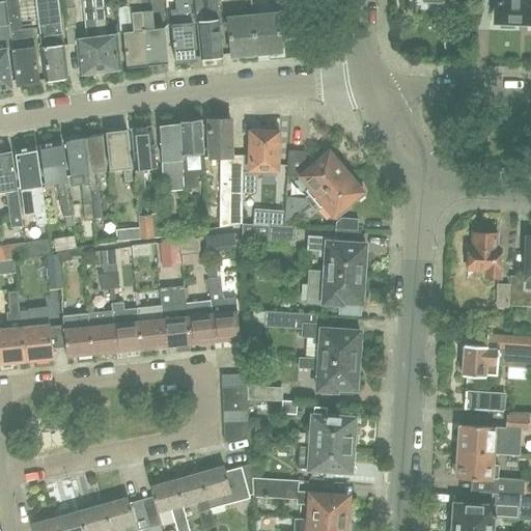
[(11,34),(12,49),(17,86),(39,82),(33,33),(33,28),(23,30),(19,0),(5,0),(6,1),(11,34)]
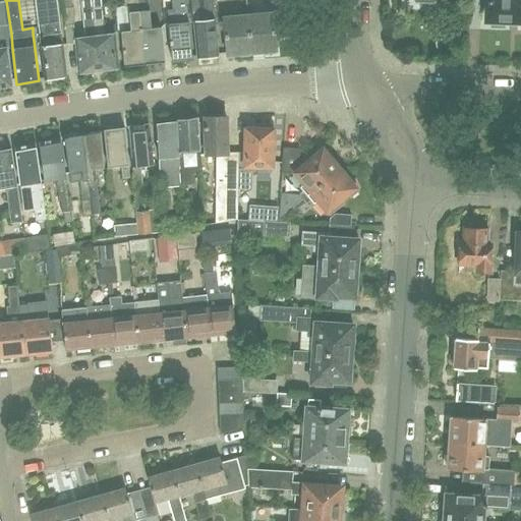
[(35,0),(39,33),(46,79),(66,76),(61,35),(56,0),(35,0)]
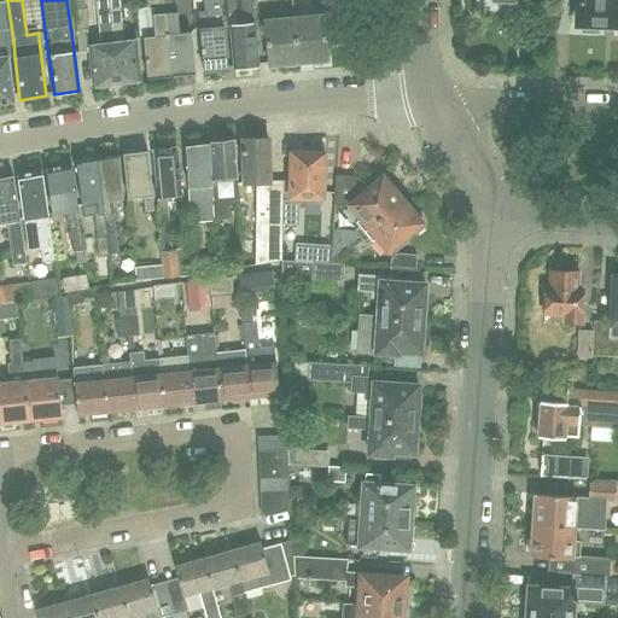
[(118,85),(109,0),(93,0),(100,45),(88,46),(93,87),(118,85)]
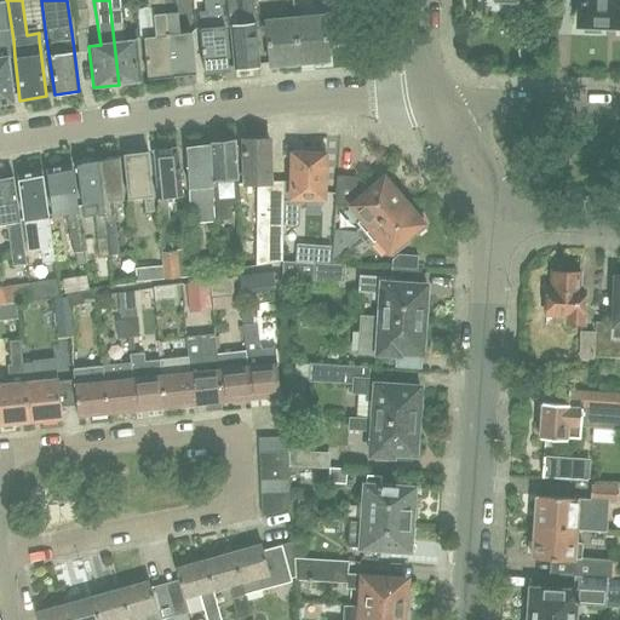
[(119,0),(109,0),(119,85),(141,81),(136,40),(124,41),(119,0)]
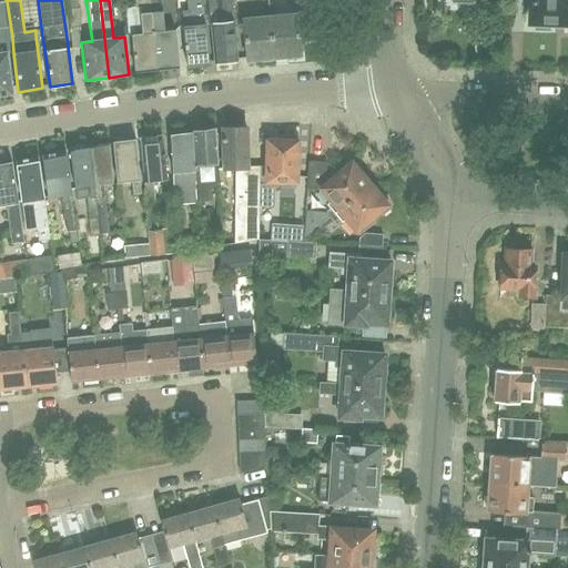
[(133,0),(134,10),(140,9),(143,33),(132,34),(137,73),(159,70),(155,37),(152,7),(151,0),(133,0)]
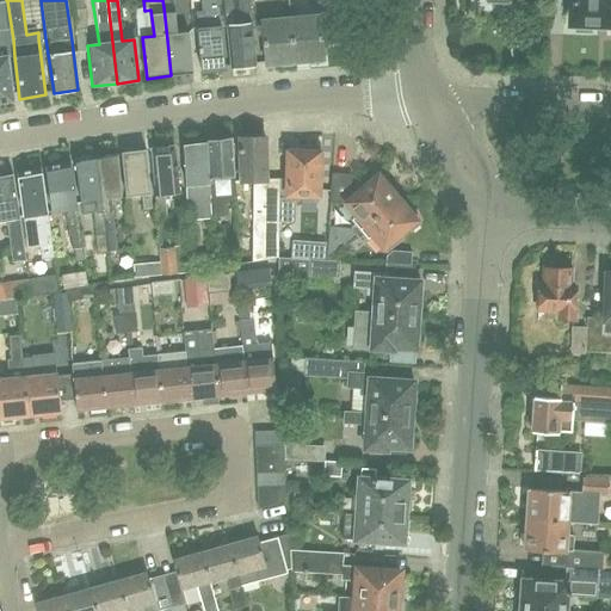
[(162,0),(164,7),(167,39),(171,75),(193,73),(189,32),(177,34),(173,0),(162,0)]
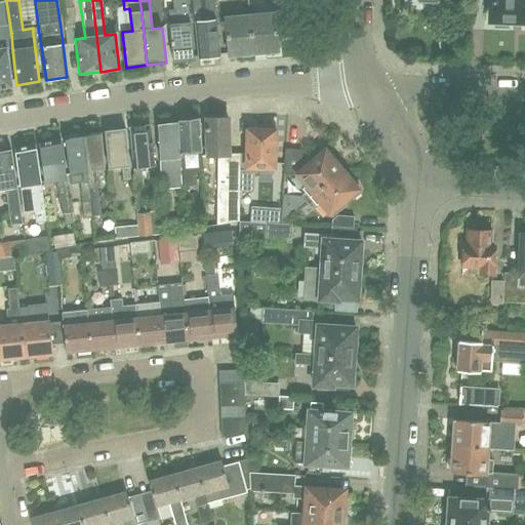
[(169,24),(173,62),(194,59),(188,0),(177,0),(180,23),(169,24)]
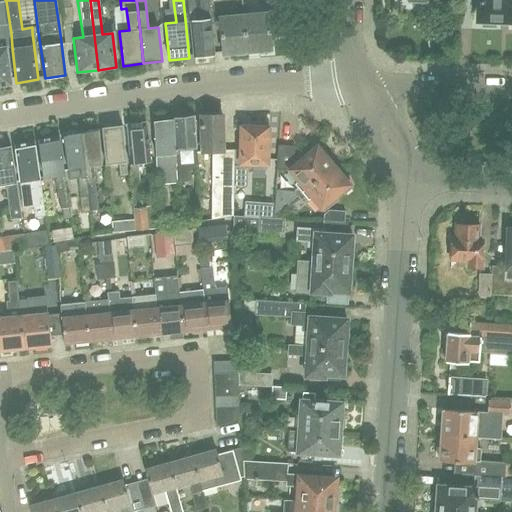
[(190,22),(191,33),(194,58),(214,56),(212,33),(208,0),(187,0),(189,12),(196,11),(197,21),(190,22)]
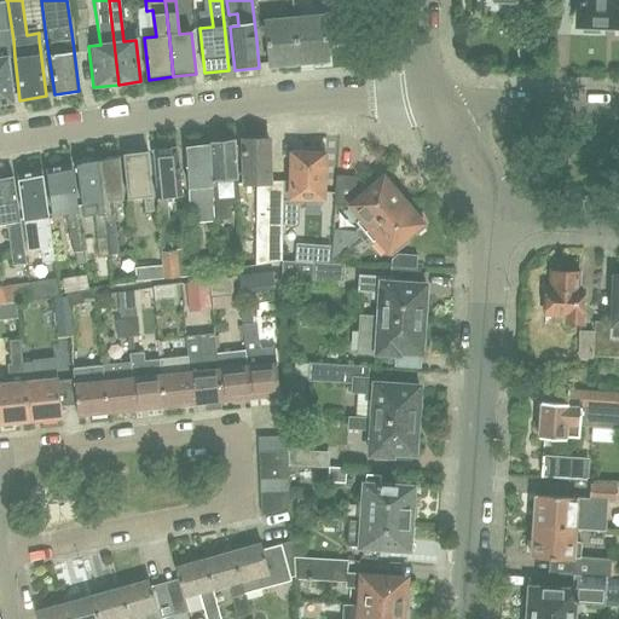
[(618,0),(578,0),(578,25),(584,25),(583,33),(600,34),(600,27),(618,27),(618,0)]
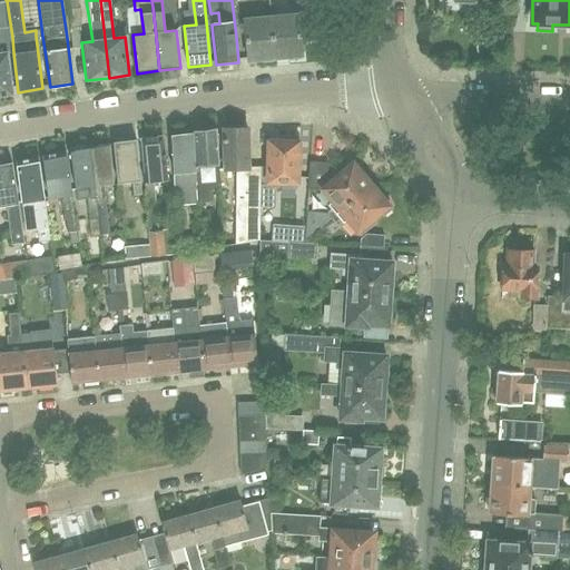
[(0,42),(0,95),(12,94),(7,53),(13,52),(12,37),(7,1),(2,2),(0,2),(0,39),(0,43),(0,42)]
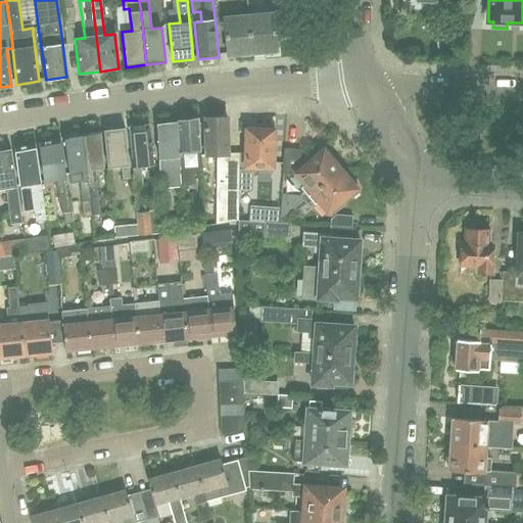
[(467,35),(457,3),(431,11),(441,43),(467,35)]
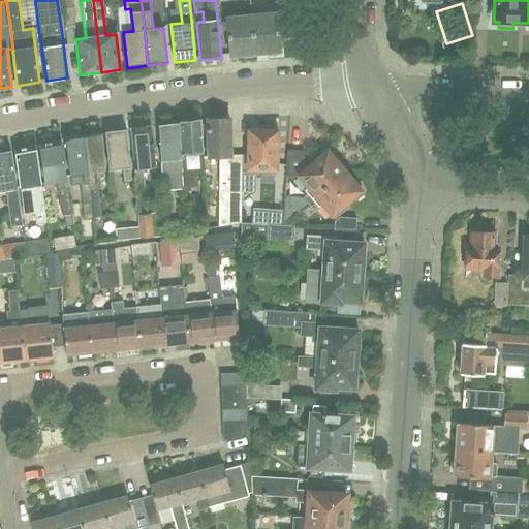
[(252,16),(255,54),(280,52),(279,34),(277,13),(252,16)]
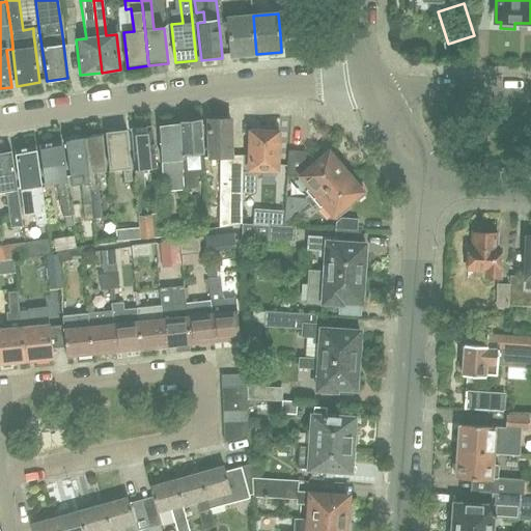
[(256,54),(253,16),(228,18),(228,34),(230,57),(256,54)]
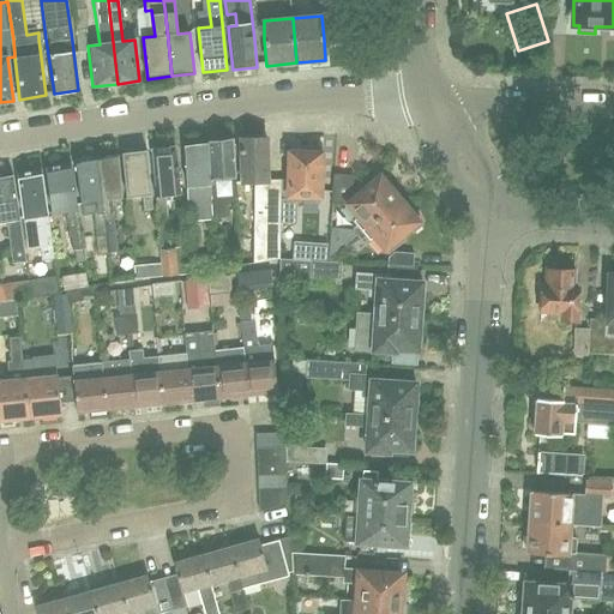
[(212,199),(214,218),(226,217),(226,206),(236,198),(234,140),(232,140),(229,138),(223,138),(222,142),(208,143),(212,199)]
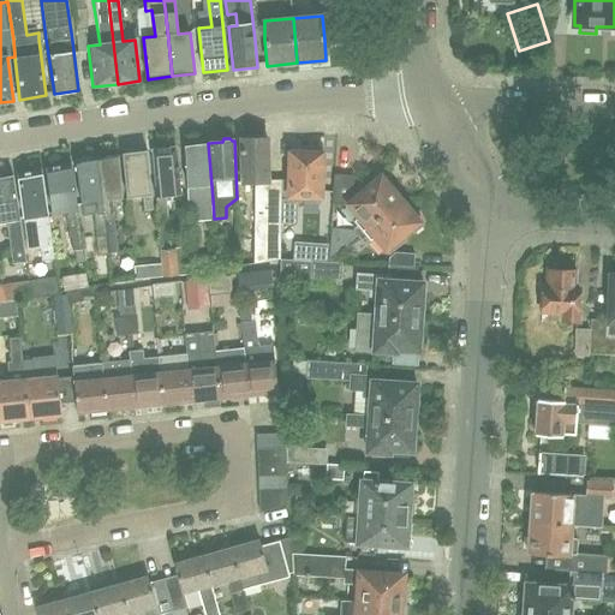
[(281,260),(281,224),(281,201),(281,181),(272,181),(272,185),(269,185),(268,138),(242,139),(242,185),(255,185),(255,264),(281,260)]
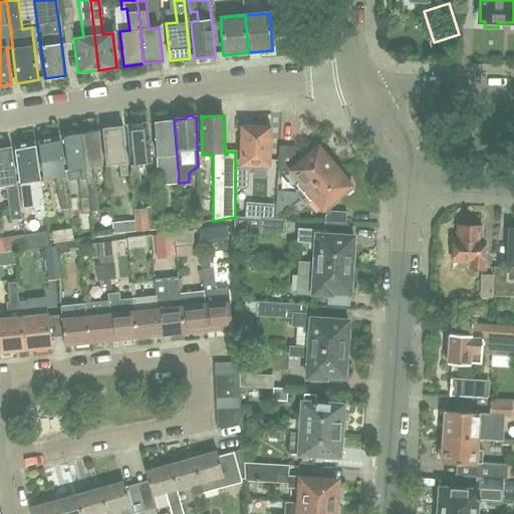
[(178,167),(174,119),(155,122),(157,157),(158,168),(178,167)]
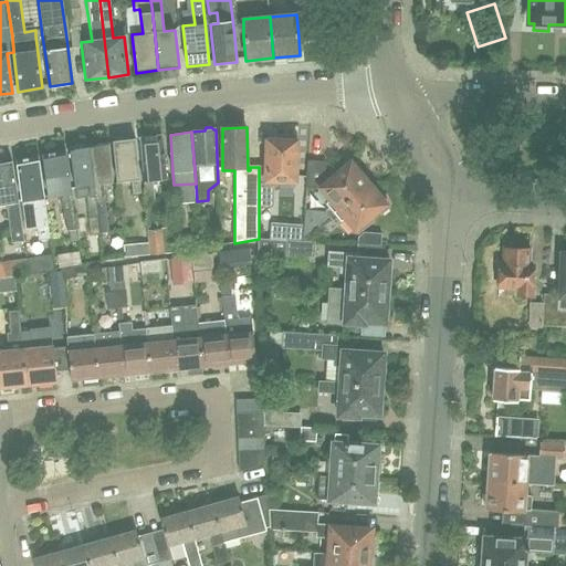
[(149,243),(150,255),(165,254),(176,253),(173,228),(157,229),(154,182),(166,181),(161,136),(139,138),(144,184),(148,231),(149,243)]
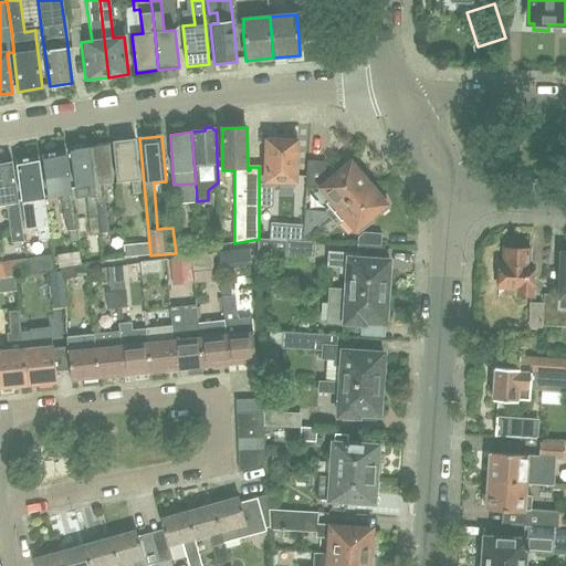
[(295,181),(295,147),(297,147),(297,140),(296,138),(295,137),(287,137),(284,142),(268,140),(266,186),(259,185),(259,206),(273,206),(274,186),(295,187),(295,181)]
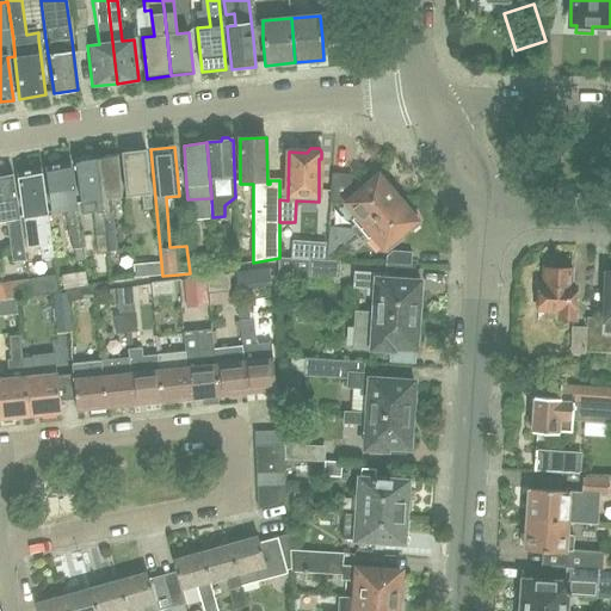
[(146,150),(123,153),(127,197),(142,196),(143,208),(152,208),(150,195),(146,150)]
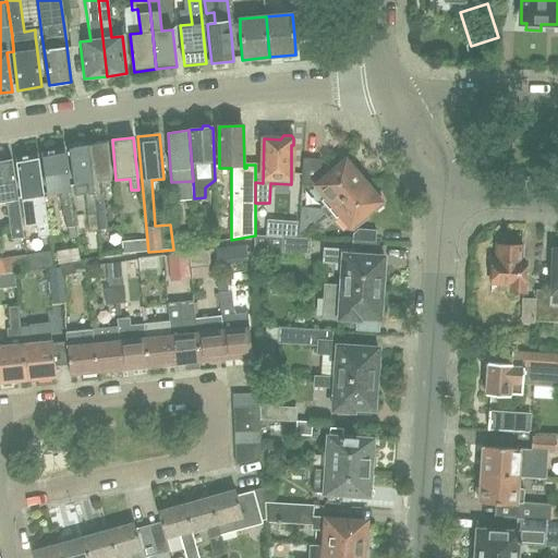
[(108,230),(101,182),(111,181),(108,141),(87,145),(98,231),(108,230)]
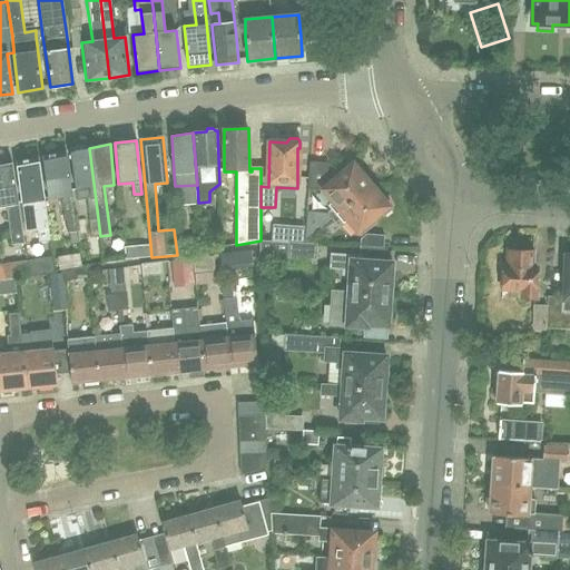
[(76,192),(86,189),(91,236),(100,236),(89,148),(70,151),(76,192)]
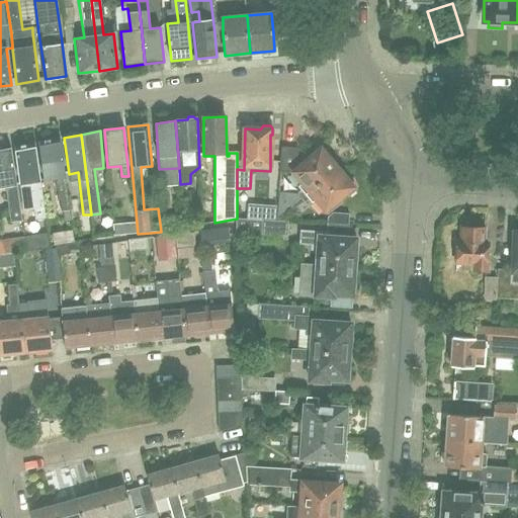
[(61,211),(63,211),(64,223),(72,221),(70,210),(66,178),(60,139),(39,143),(45,181),(58,179),(59,182),(57,183),(61,211)]
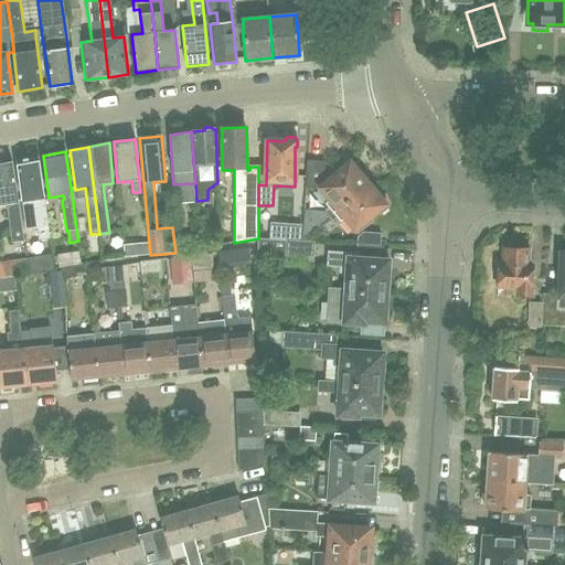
[(40,238),(50,237),(39,156),(17,160),(25,230),(39,227),(40,238)]
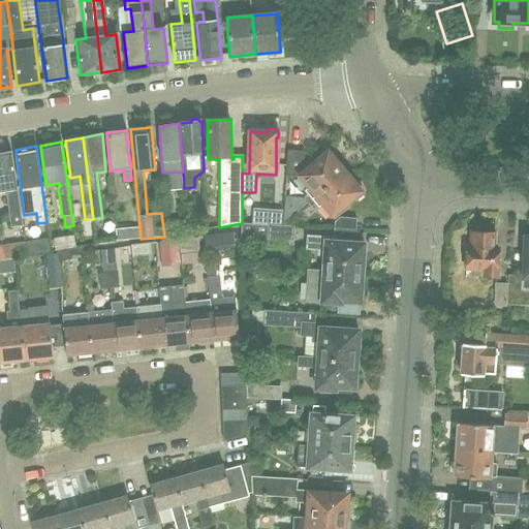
[(307,203),(312,198),(344,172),(335,160),(337,157),(325,150),(319,155),(321,158),(312,165),(310,162),(304,168),(305,153),(287,152),(286,177),(300,177),(309,188),(306,190),(309,194),(304,198),(307,203)]
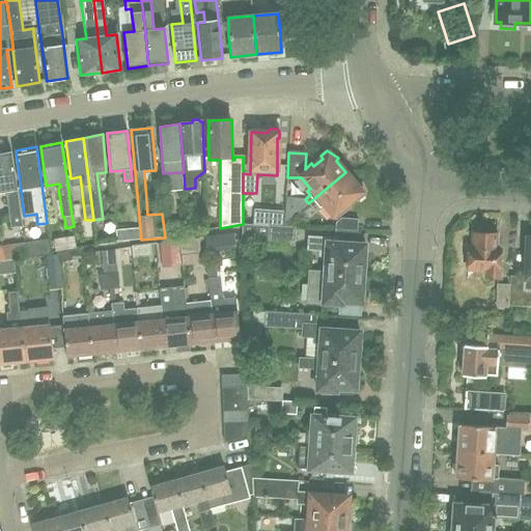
[(23,227),(17,191),(11,152),(0,154),(0,193),(6,193),(10,228),(23,227)]
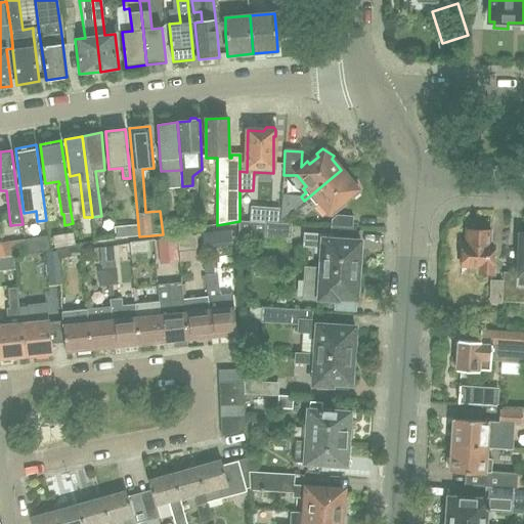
[(350,180),(341,170),(309,197),(304,201),(295,209),(303,219),(313,211),(309,206),(314,202),(316,205),(319,202),(332,216),(344,205),(342,202),(351,194),(353,198),(359,192),(354,179),(350,180)]
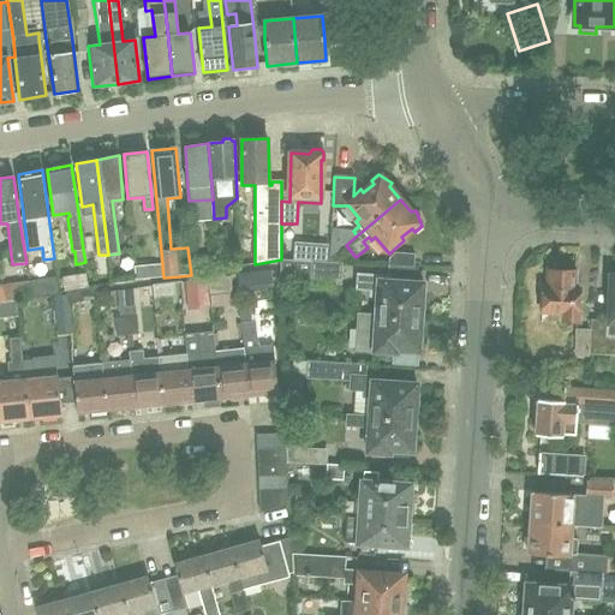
[(201,219),(186,220),(187,248),(203,246),(201,219)]
